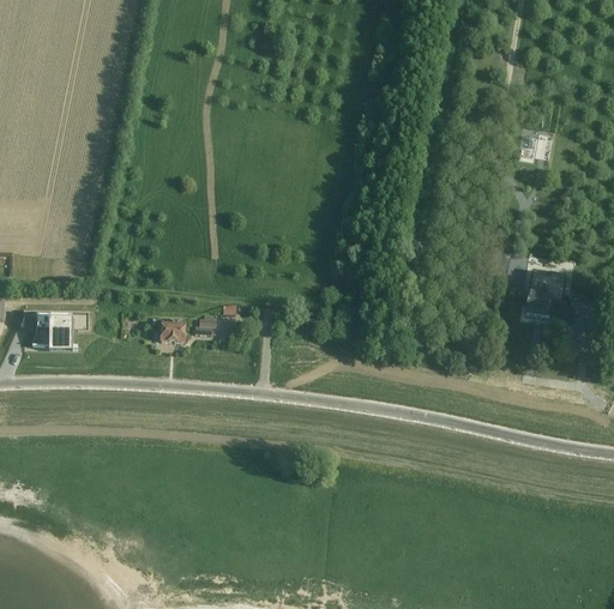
[(549,203),(534,200),(530,218),(547,221),(549,203)]
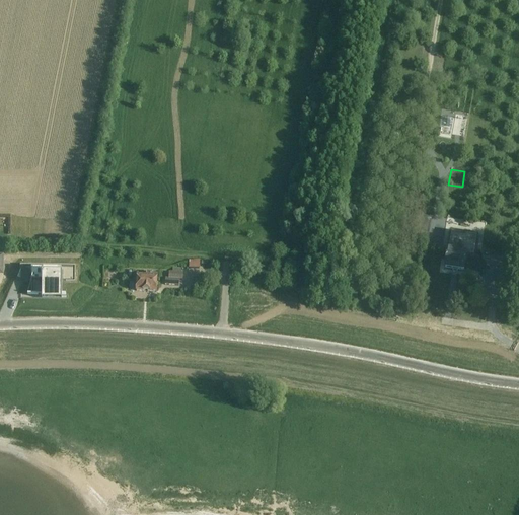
[(475,250),(477,232),(450,228),(447,247),(445,264),(463,267),(465,251),(472,252),(472,251),(475,250)]
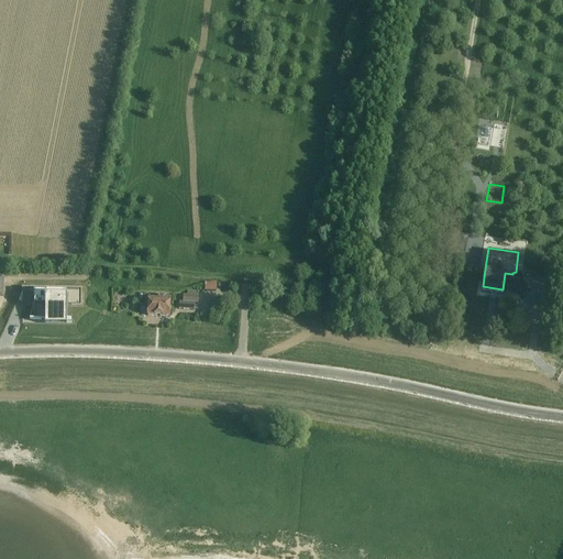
[(209,278),(205,278),(205,287),(217,287),(217,278),(209,277),(209,278)]
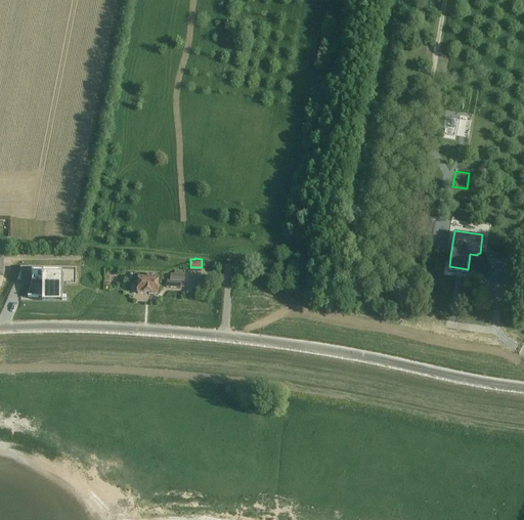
[(42,279),(42,294),(49,294),(61,294),(62,270),(31,269),(31,279),(42,279)]
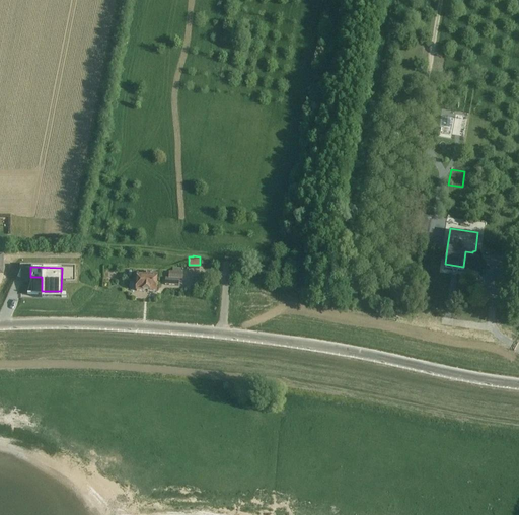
[(181,276),(182,270),(169,269),(169,275),(165,275),(165,281),(178,282),(178,276),(181,276)]
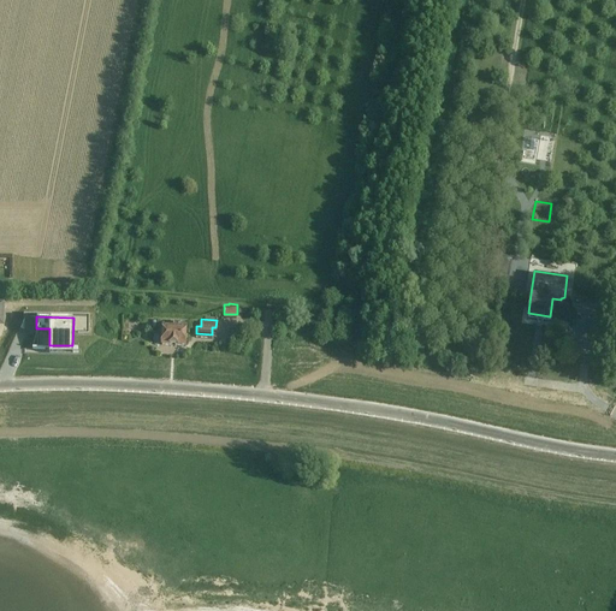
[(185,342),(187,321),(183,321),(183,320),(173,320),(173,322),(163,322),(161,340),(185,342)]
